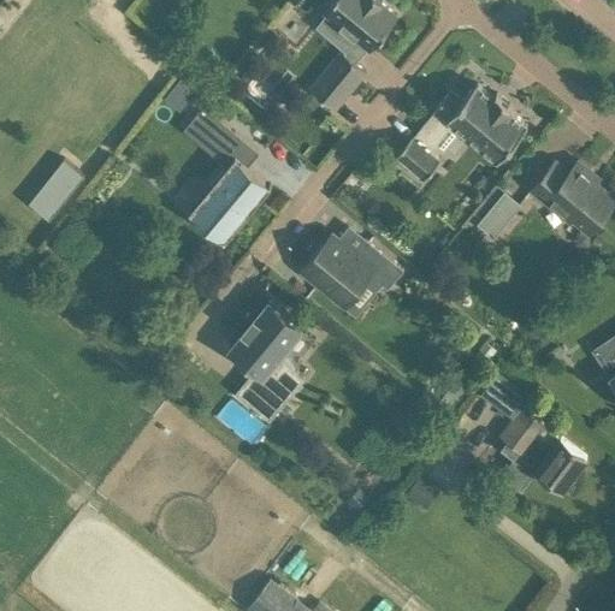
[(333,0),(323,13),(356,40),(343,55),(341,54),(309,92),(335,112),(366,73),(356,66),(368,51),(370,52),(397,19),(380,5),(382,3),(379,0),(333,0)]
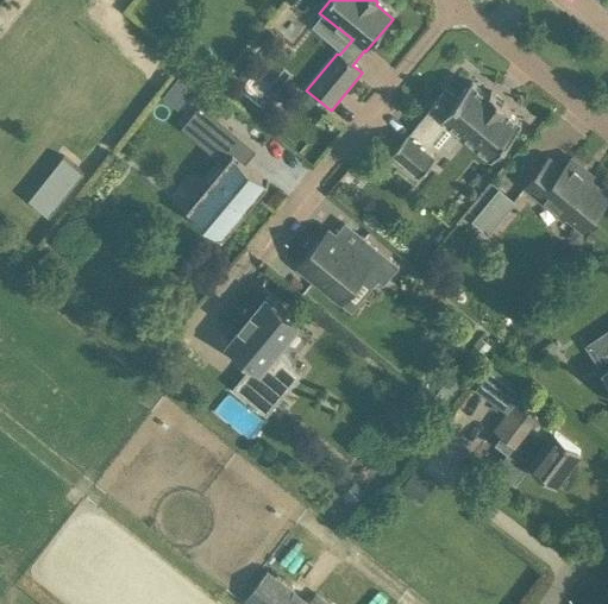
[(182,75),(162,99),(177,112),(198,87),(182,75)]
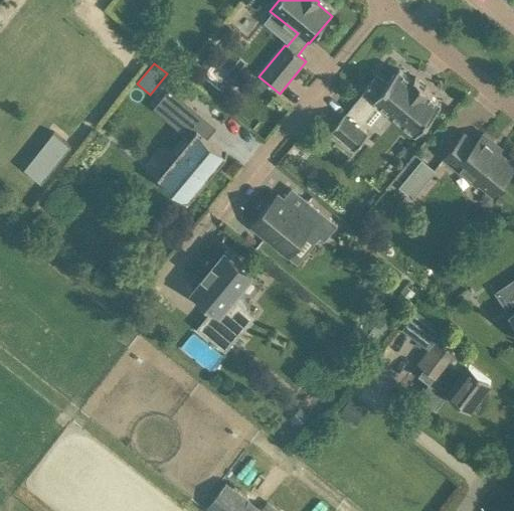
[(376,77),(331,132),(354,152),(367,136),(354,126),(373,103),(386,113),(415,137),(441,107),(426,95),(429,92),(414,79),(412,83),(398,71),(386,86),(376,77)]
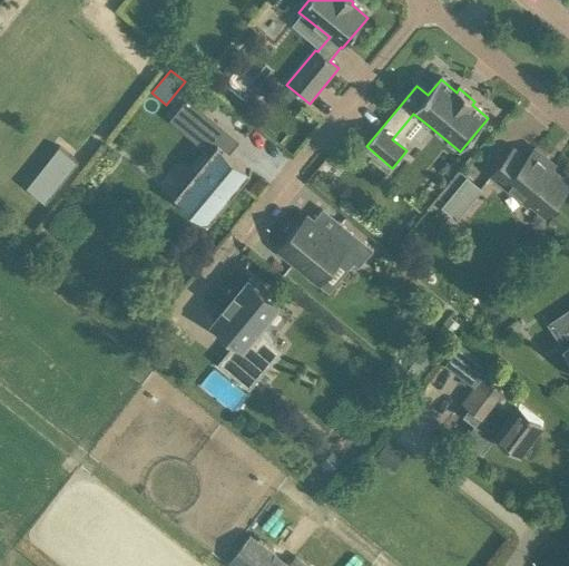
[(176,198),(186,207),(208,225),(251,174),(229,156),(239,144),(188,100),(174,118),(214,152),(176,198)]
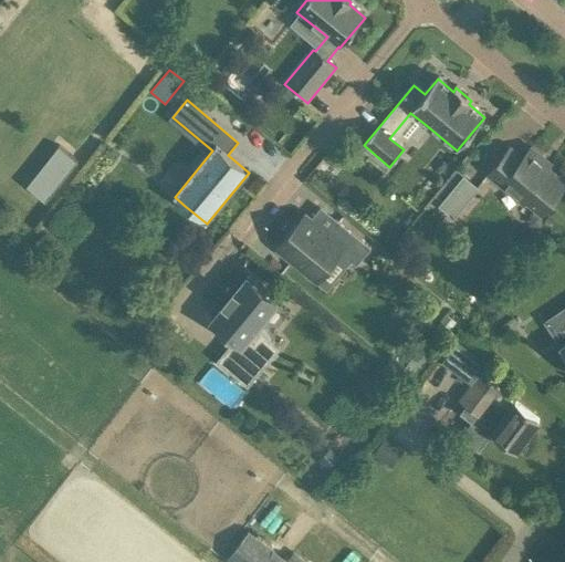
[(488,176),(523,206),(526,203),(541,216),(564,186),(564,184),(540,164),(543,160),(530,149),(522,160),(510,149),(488,176)]
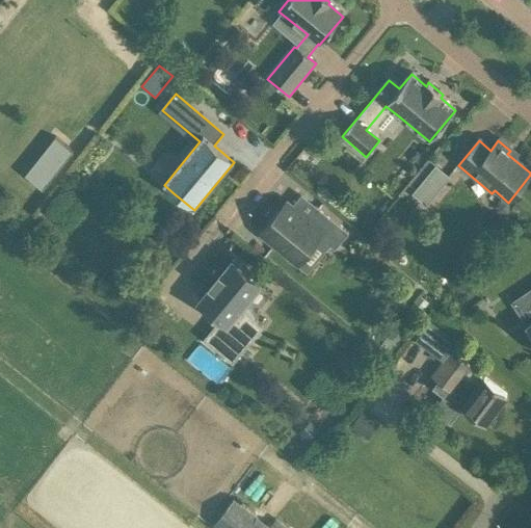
[(72,154),(56,141),(30,174),(45,186),(72,154)]
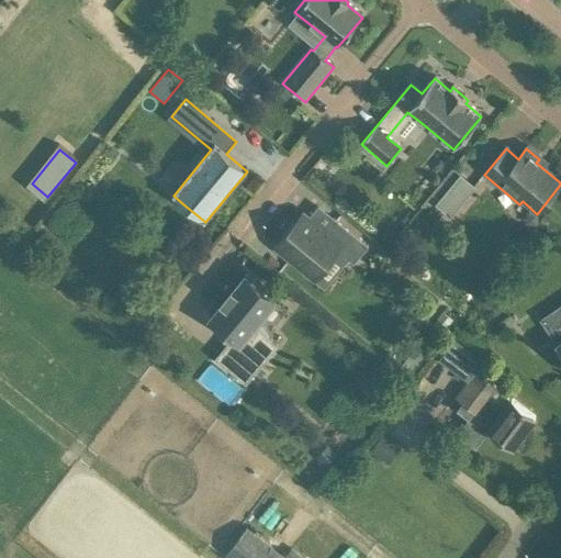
[(446,192),(435,207),(450,219),(461,205),(446,192)]
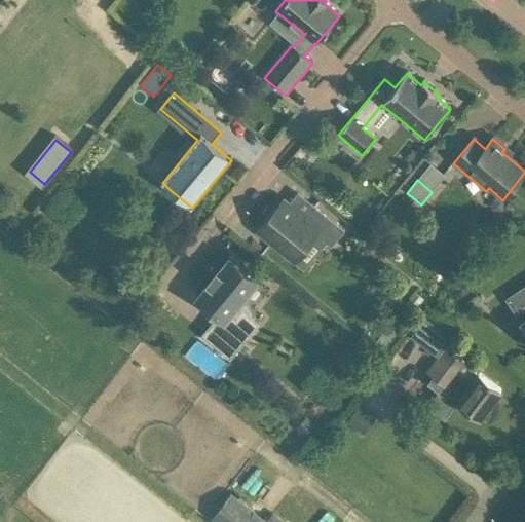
[(256,233),(293,264),(315,236),(330,249),(343,231),(311,206),(302,217),(284,200),(256,233)]
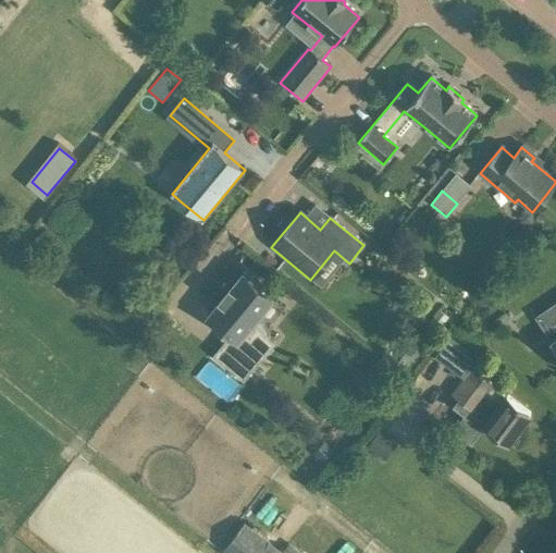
[(208,317),(232,336),(214,357),(213,356),(212,357),(243,383),(244,382),(243,381),(261,359),(254,353),(264,339),(252,322),(272,298),(244,274),(231,290),(230,287),(219,300),(220,302),(208,317)]
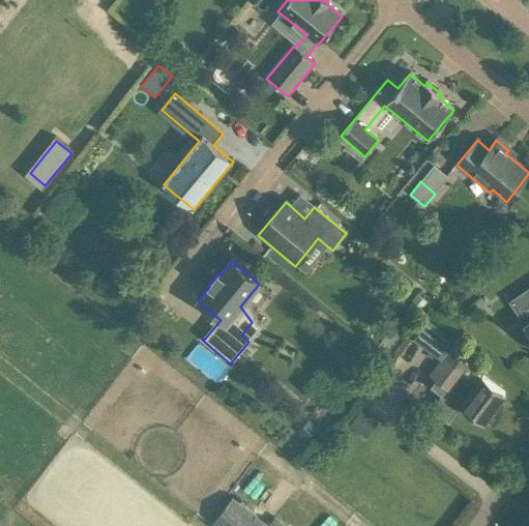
[(448,352),(430,377),(435,381),(430,388),(441,397),(438,401),(454,414),(461,406),(483,422),(504,396),(482,378),(481,378),(466,366),(448,352)]
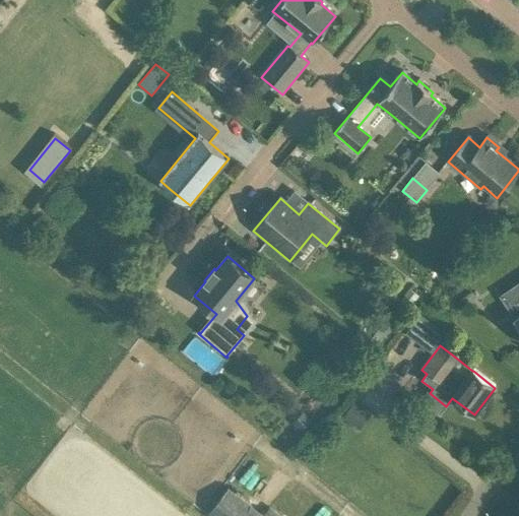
[(230,490),(210,515),(271,515),(263,515),(230,490)]
